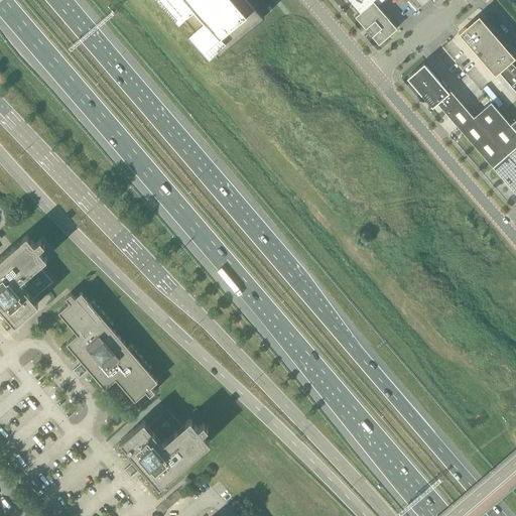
[(249,0),(158,0),(178,22),(184,17),(195,29),(188,34),(209,57),(215,52),(219,56),(264,17),(249,0)]
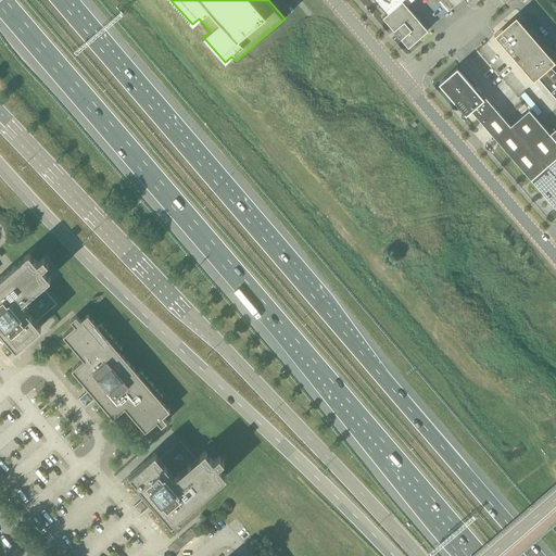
[(375,0),(387,14),(382,17),(393,30),(401,39),(408,48),(428,30),(402,1),(403,0),(375,0)]
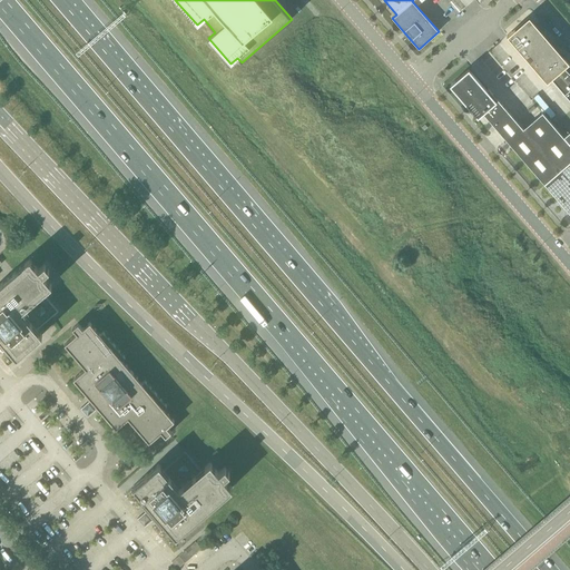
[(547,82),(550,79),(557,86),(569,101),(569,131),(563,137),(569,144),(569,74),(563,68),(569,64),(529,17),(507,36),(524,57),(529,61),(547,82)]
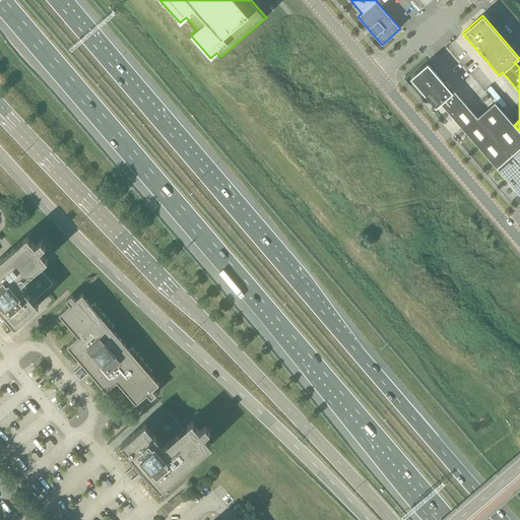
[(437,99),(440,103),(441,104),(468,136),(497,168),(519,147),(519,131),(514,125),(506,116),(489,131),(477,118),(454,90),(450,86),(446,81),(444,82),(427,63),(410,78),(429,100),(432,103),(437,99)]
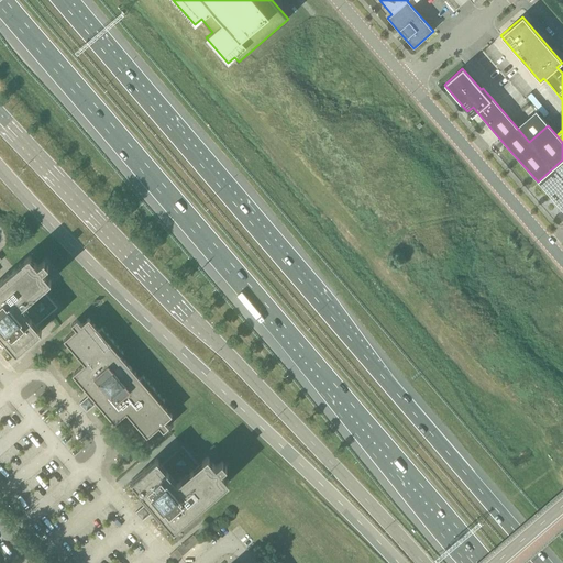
[(562,159),(538,181),(562,211),(562,159)]
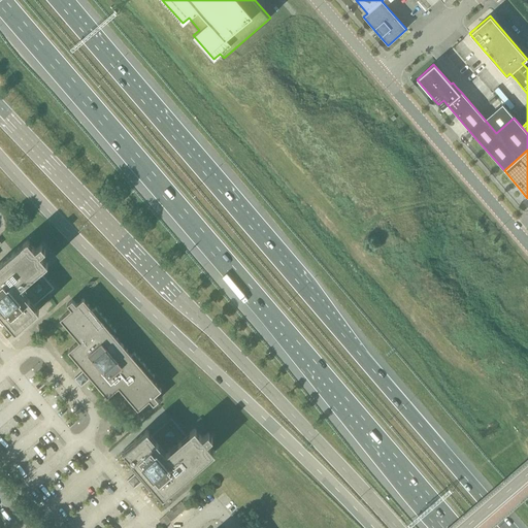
[(0,318),(3,322),(5,320),(15,331),(39,310),(34,304),(36,303),(55,288),(39,271),(48,264),(40,255),(45,250),(41,244),(36,249),(28,240),(0,263),(0,318)]
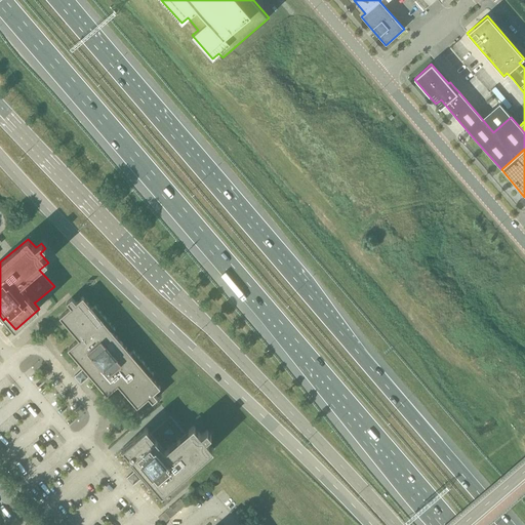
[(137,407),(149,398),(152,402),(158,398),(154,393),(160,388),(151,376),(154,373),(133,351),(131,353),(113,331),(115,329),(95,306),(92,308),(83,296),(76,303),(72,297),(67,303),(71,307),(59,317),(79,339),(68,349),(107,395),(118,385),(137,407)]
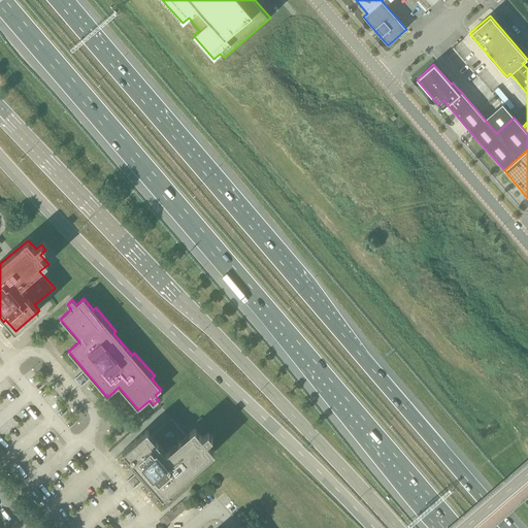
[(129,425),(123,418),(112,426),(120,434),(129,425)]
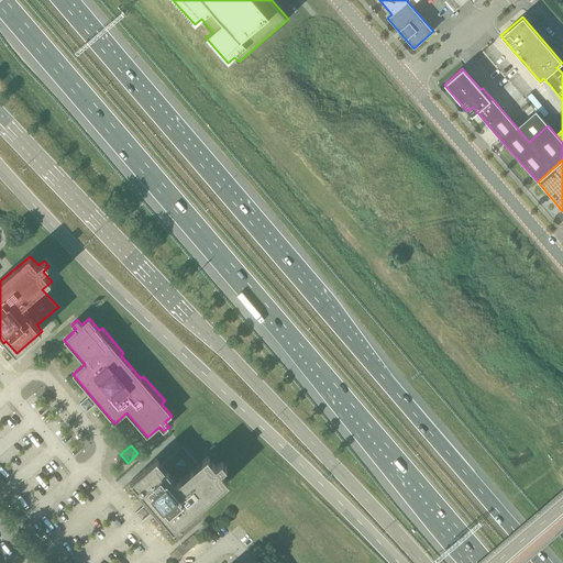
[(221,472),(227,467),(222,461),(216,466),(208,456),(198,464),(183,446),(164,462),(164,463),(162,464),(156,459),(131,479),(142,492),(139,495),(154,512),(161,520),(164,518),(174,530),(229,482),(221,472)]
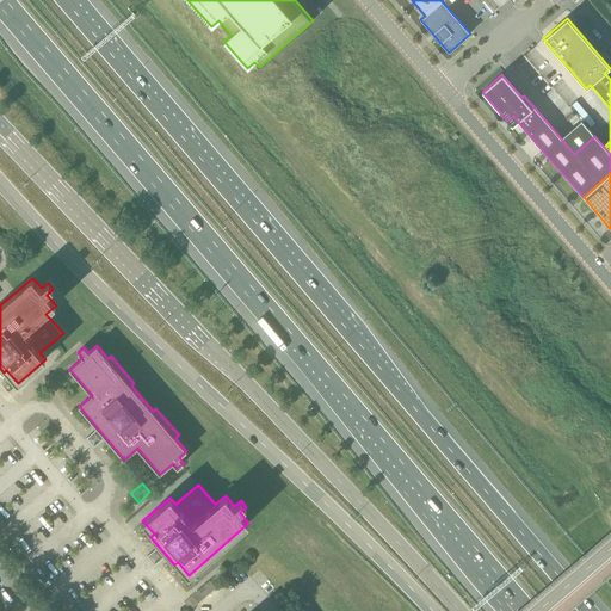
[(199,590),(205,596),(215,587),(209,580),(199,590)]
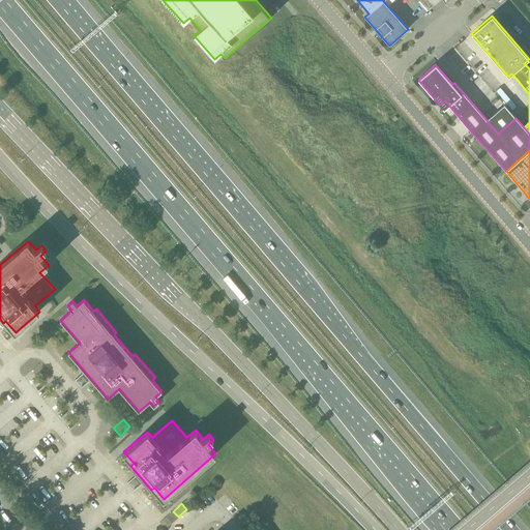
[(167,517),(172,523),(178,517),(173,511),(167,517)]
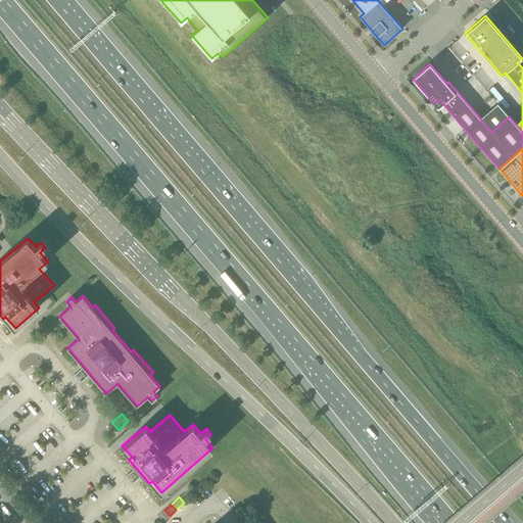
[(162,521),(170,516),(164,510),(157,515),(162,521)]
